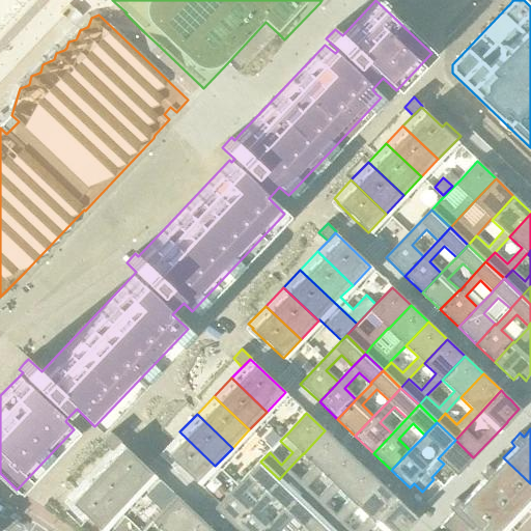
[(300,481),(287,470),(279,479),(298,497),(306,486),(320,471),(320,472),(343,448),(325,430),(303,454),(314,466),(300,481)]
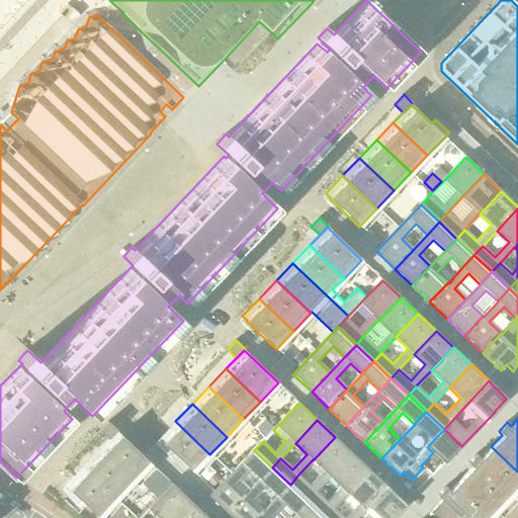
[(108,439),(115,431),(116,431),(117,429),(109,421),(100,431),(108,439)]
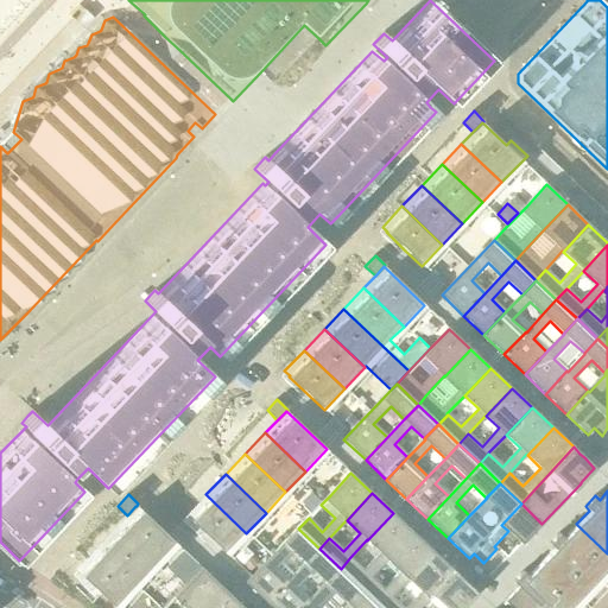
[(227,555),(246,533),(206,494),(187,515),(191,520),(227,555)]
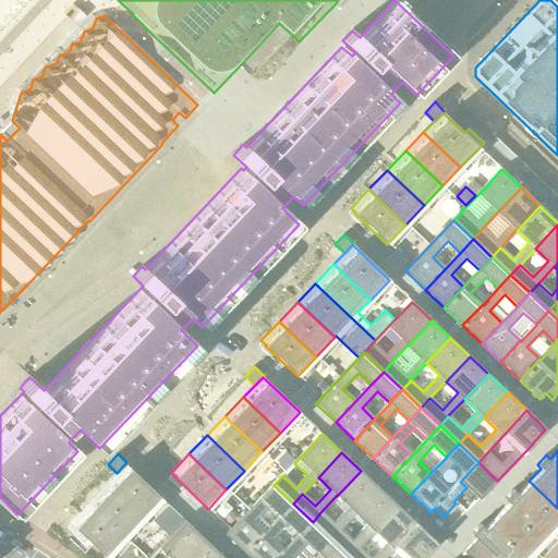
[(480,499),(497,481),(478,462),(460,482),(480,499)]
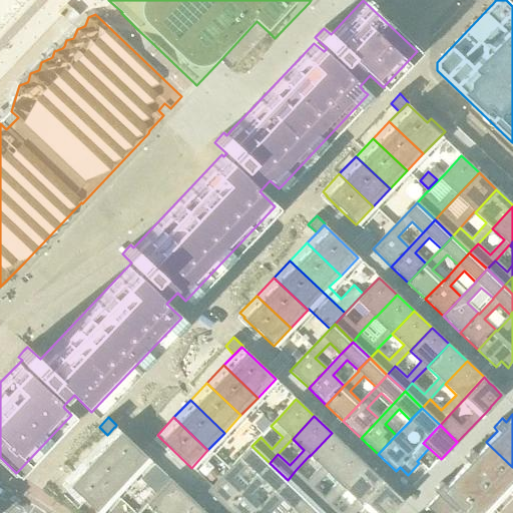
[(97,445),(131,478),(149,459),(115,427),(114,427),(107,435),(97,445)]
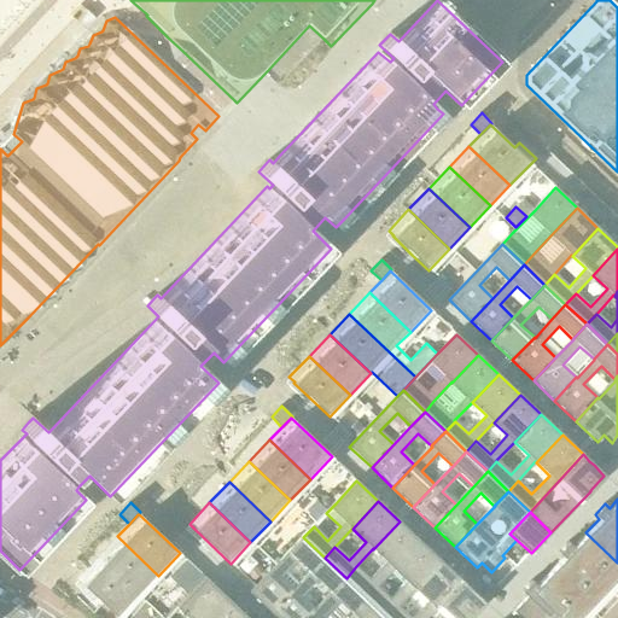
[(369,579),(356,566),(347,578),(367,598),(378,587),(377,587),(394,569),(395,569),(420,541),(400,522),(373,549),(388,561),(369,579)]
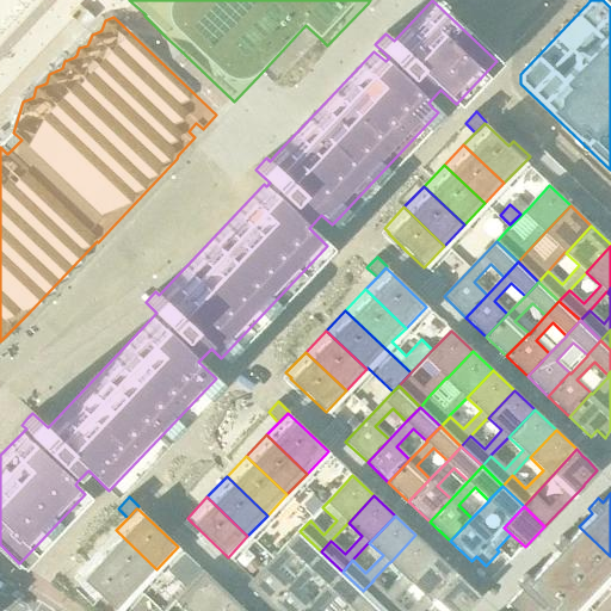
[(610,582),(610,556),(579,526),(567,541),(562,536),(551,547),(556,551),(544,563),(586,603),(602,586),(605,588),(610,582)]
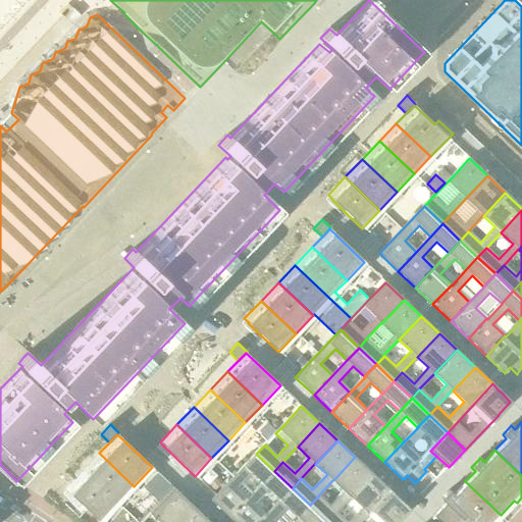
[(134,486),(99,453),(83,470),(117,504),(134,486)]
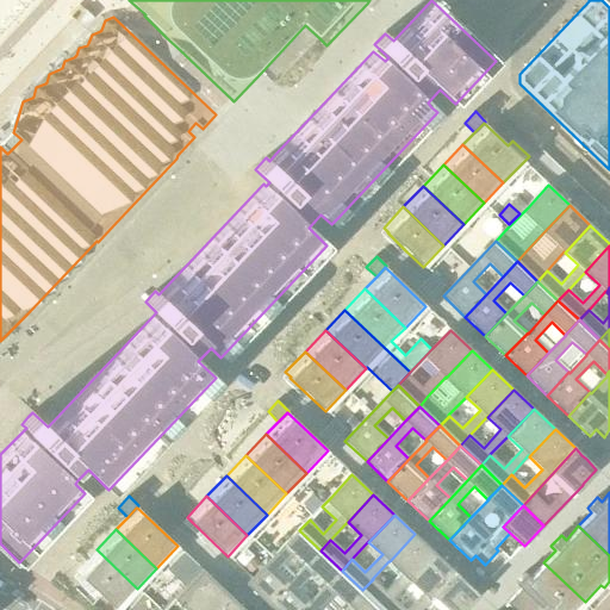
[(268,605),(290,583),(277,570),(293,552),(307,565),(321,551),(299,530),(272,559),(251,579),(247,585),(268,605)]
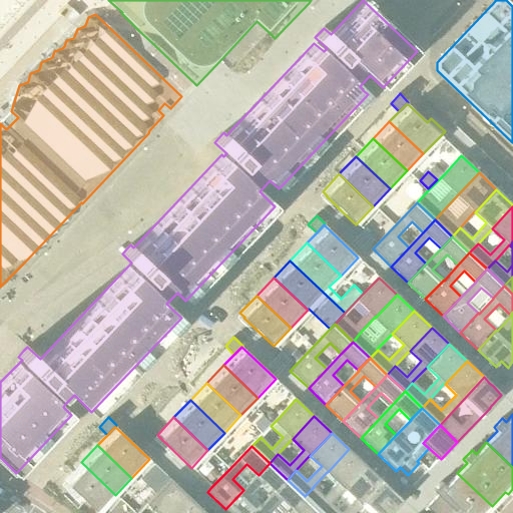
[(325,498),(314,487),(305,496),(322,512),(330,503),(345,488),(345,489),(367,466),(349,449),(328,472),(339,483),(325,498)]
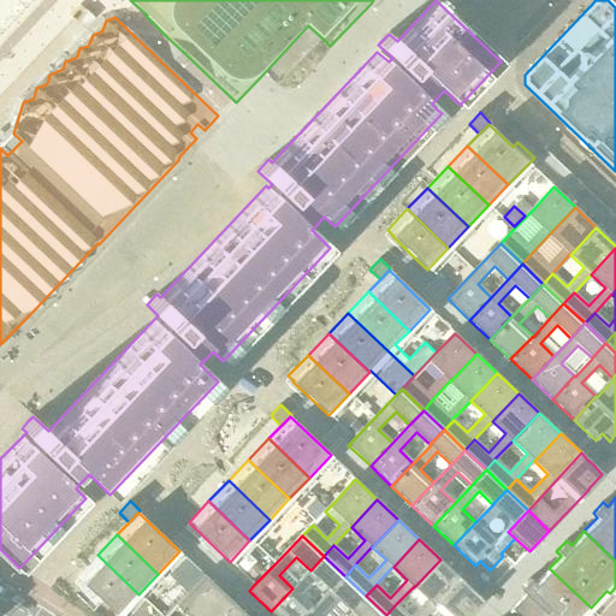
[(118,615),(138,594),(98,555),(77,578),(117,615),(118,615)]
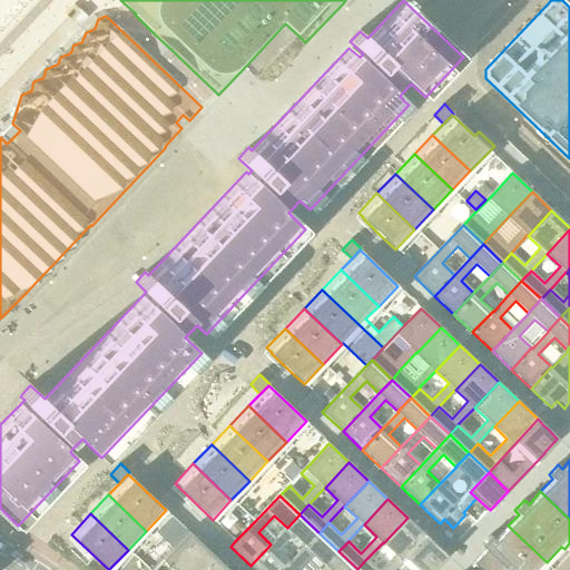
[(254,569),(283,569),(291,563),(277,551),(293,534),(306,547),(320,533),(300,514),(287,528),(272,544),(271,544),(251,566),(254,569)]
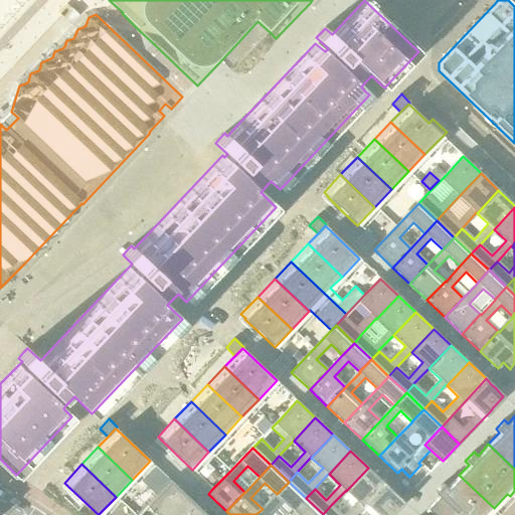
[(344,514),(341,514),(331,505),(323,514),(356,514),(385,485),(368,468),(346,491),(357,501),(344,514)]
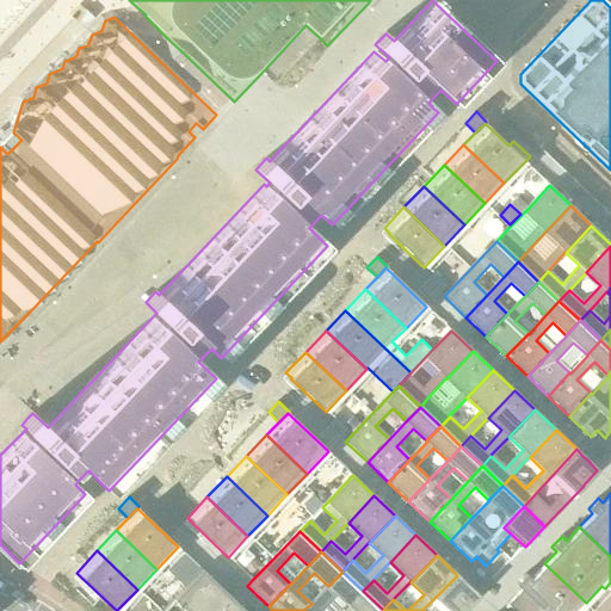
[(576,610),(586,603),(544,563),(530,579),(525,574),(516,585),(520,588),(506,604),(513,610),(576,610)]
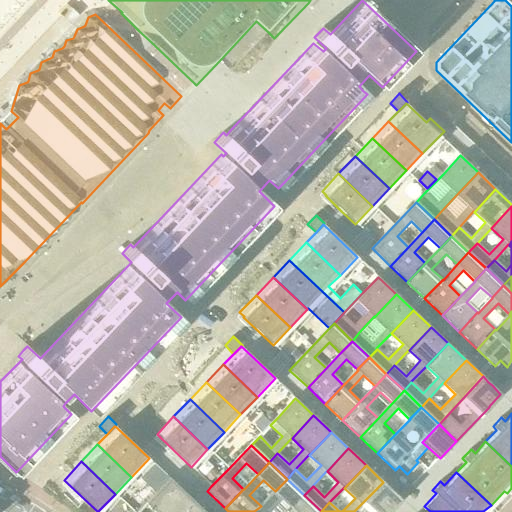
[(171,511),(188,495),(170,478),(147,502),(156,511),(171,511)]
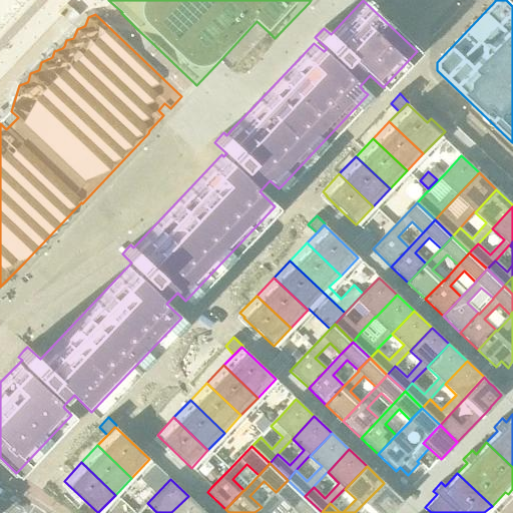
[(254,512),(268,512),(282,497),(294,508),(305,496),(288,480),(276,492),(262,507),(254,512)]
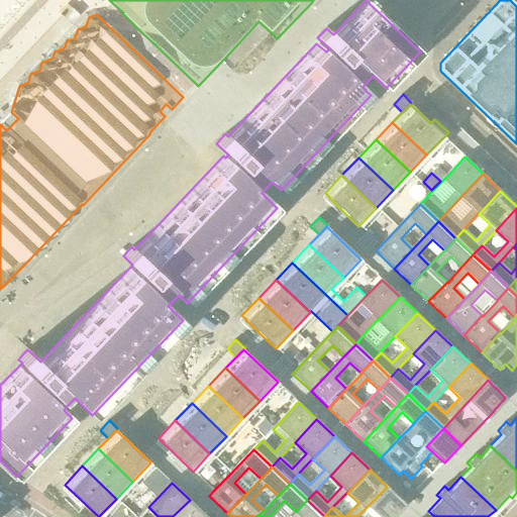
[(357,516),(392,516),(393,516),(404,504),(396,495),(392,492),(387,487),(357,516)]
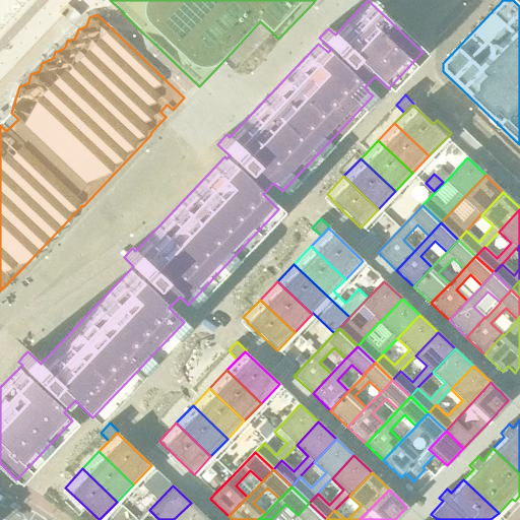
[(207,519),(208,519),(191,503),(174,519),(207,519)]
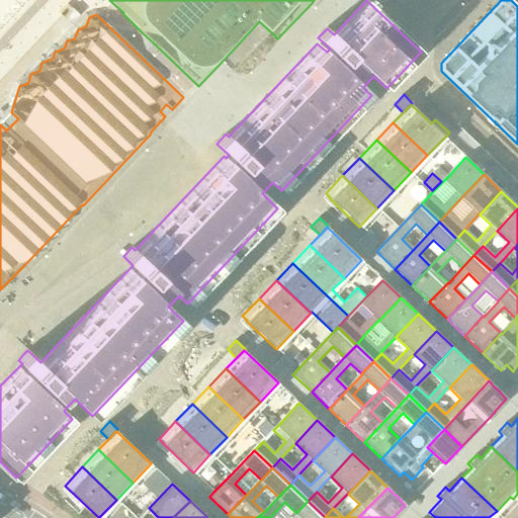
[(324,517),(325,517),(308,501),(296,513),(291,517),(324,517)]
